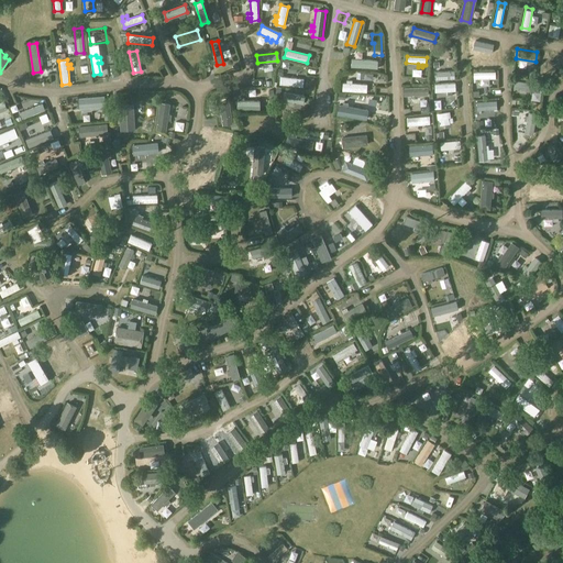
[(376,61),(351,59),(351,67),(376,68),(376,61)]
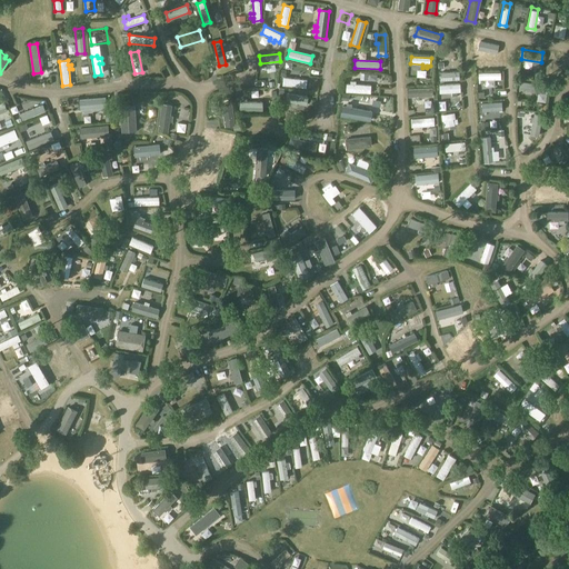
[(460,79),(459,71),(440,72),(441,80),(460,79)]
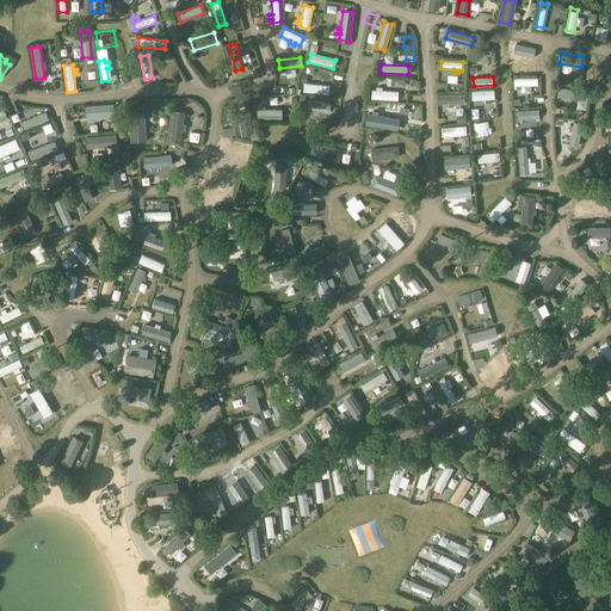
[(328,94),(329,86),(304,82),(303,91),(328,94)]
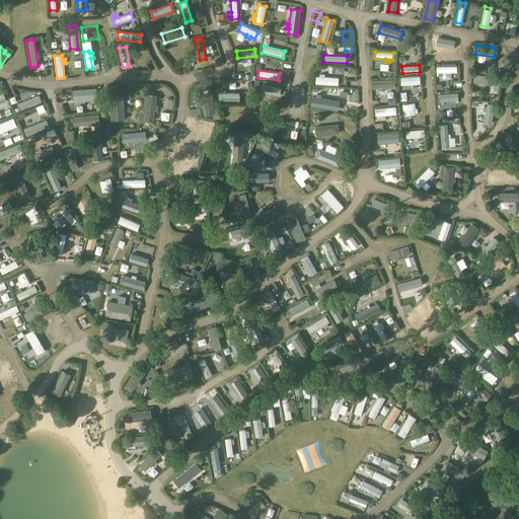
[(319,75),(316,75),(315,82),(338,84),(338,76),(323,75),(324,73),(319,72),(319,75)]
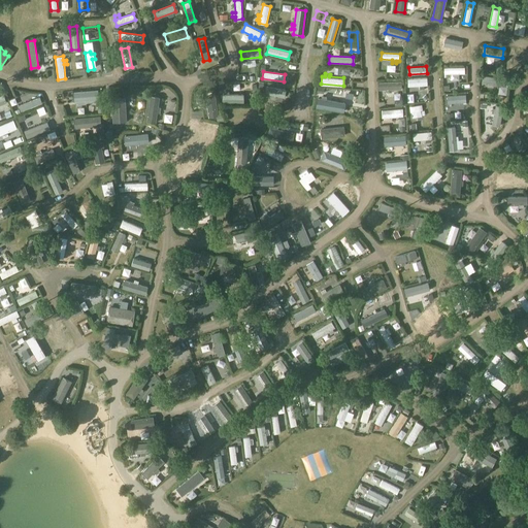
[(504,85),(505,77),(484,74),(483,83),(504,85)]
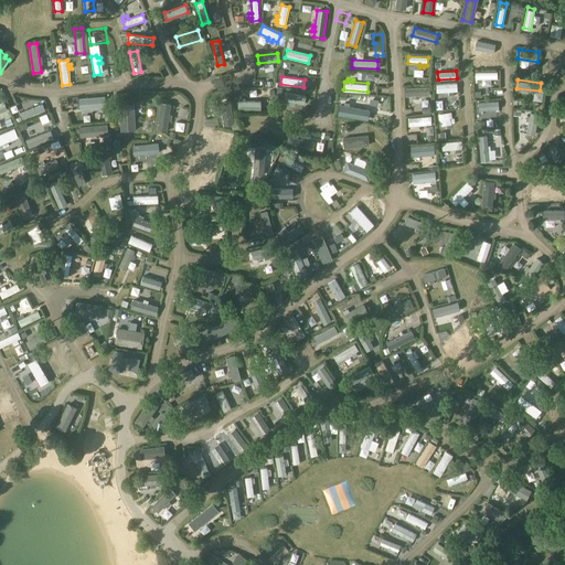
[(457,83),(437,84),(437,93),(457,91),(457,83)]
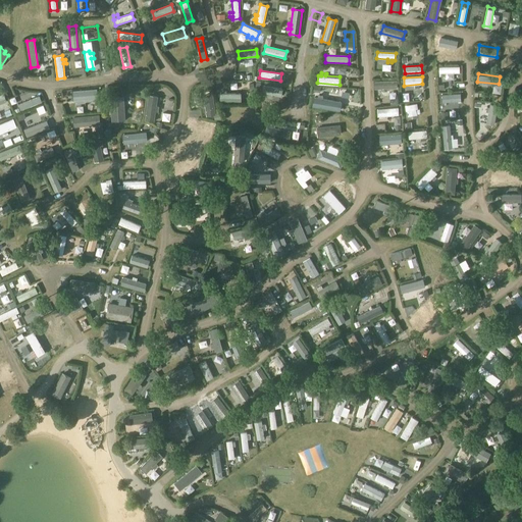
[(242,82),(239,88),(244,92),(248,86),(242,82)]
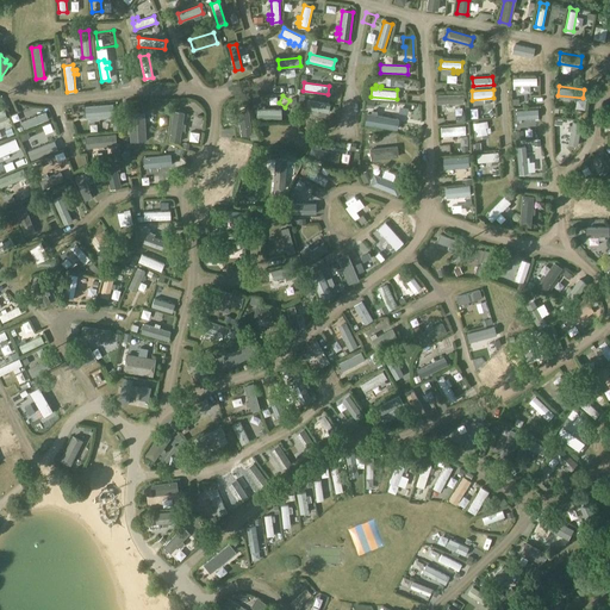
[(448,104),(448,107),(453,107),(453,104),(464,104),(464,95),(439,95),(439,104),(448,104)]
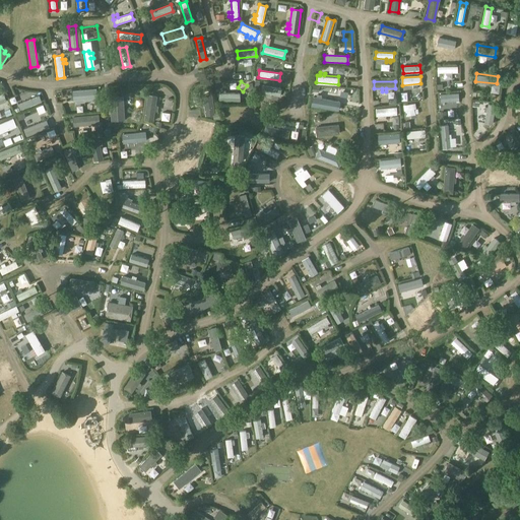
[(262,85),(261,92),(267,93),(266,96),(271,98),(272,94),(279,96),(281,89),(262,85)]
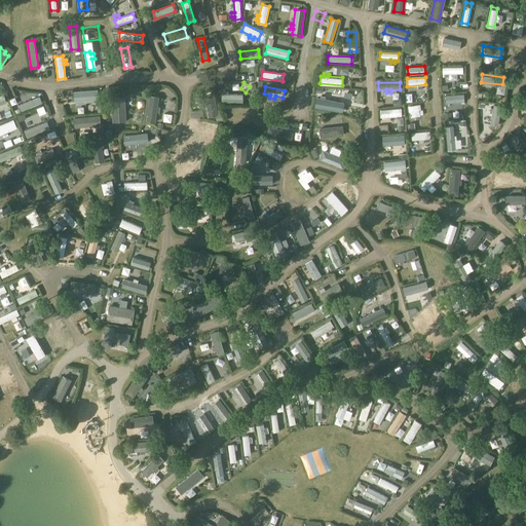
[(411,95),(410,86),(402,86),(402,95),(411,95)]
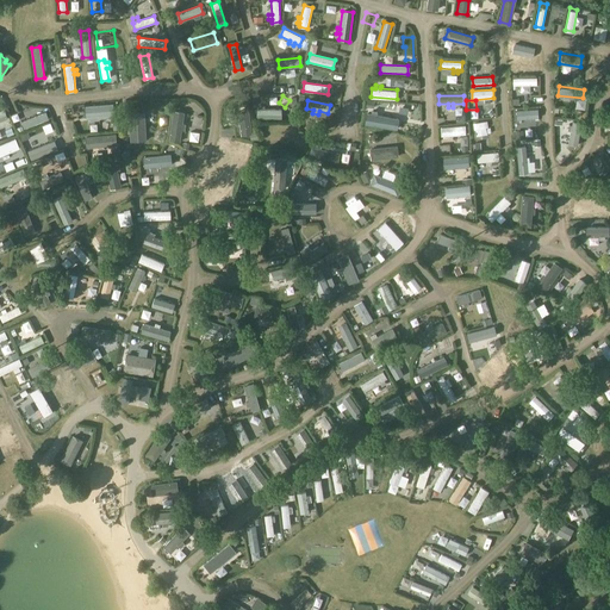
[(80,112),(80,101),(63,101),(63,112),(80,112)]
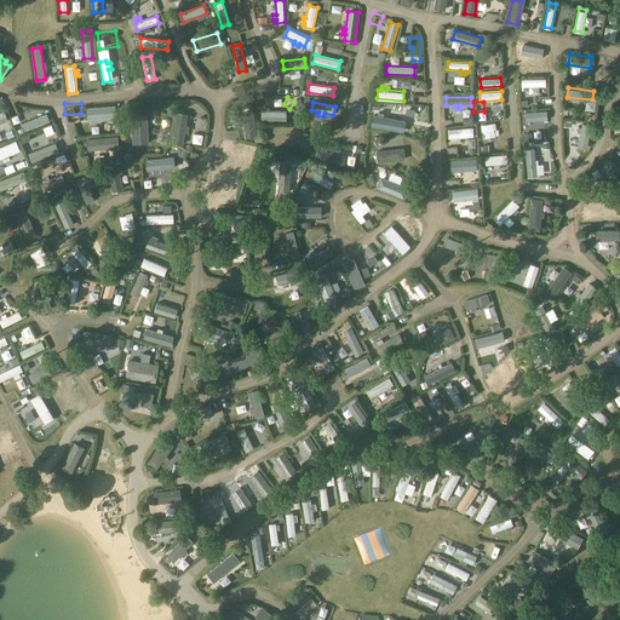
[(89,119),(116,116),(116,107),(87,108),(89,119)]
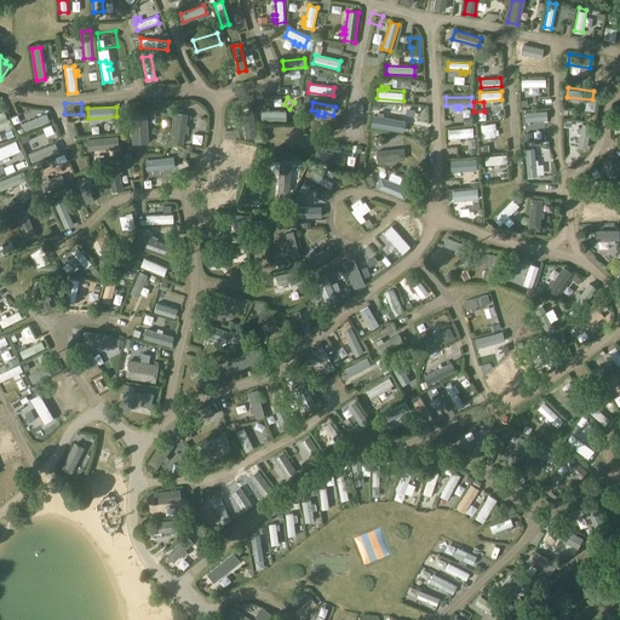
[(260,119),(286,119),(286,109),(260,109),(260,119)]
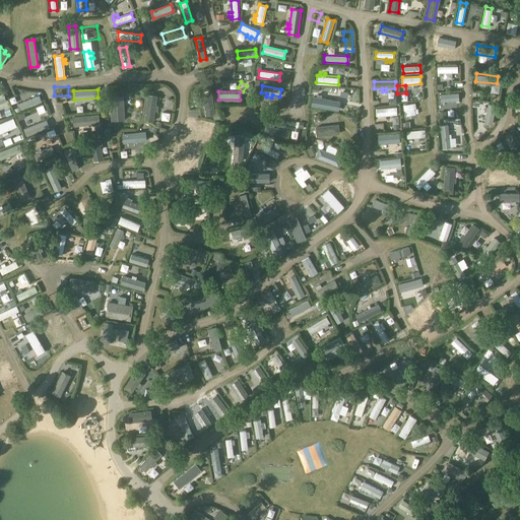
[(312,105),(337,110),(338,102),(321,99),(321,93),(317,92),(316,98),(313,96),(312,105)]
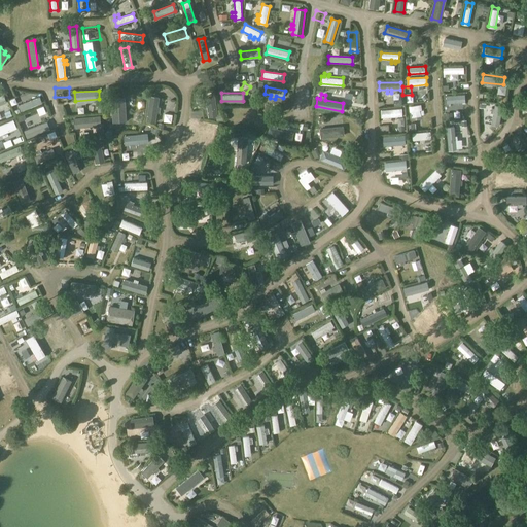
[(465,101),(465,94),(447,95),(447,102),(465,101)]
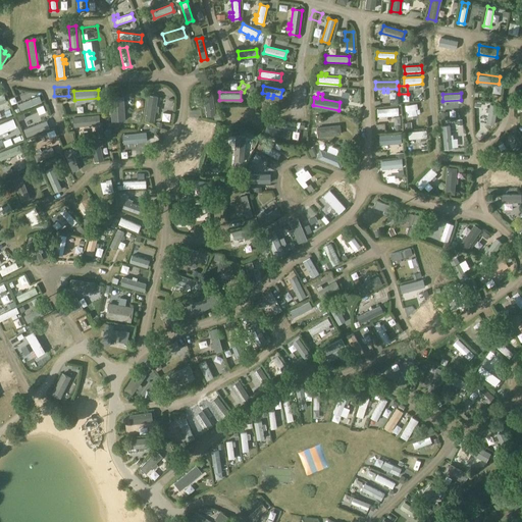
[(204,95),(204,100),(202,101),(203,106),(205,105),(207,115),(215,114),(212,94),(204,95)]
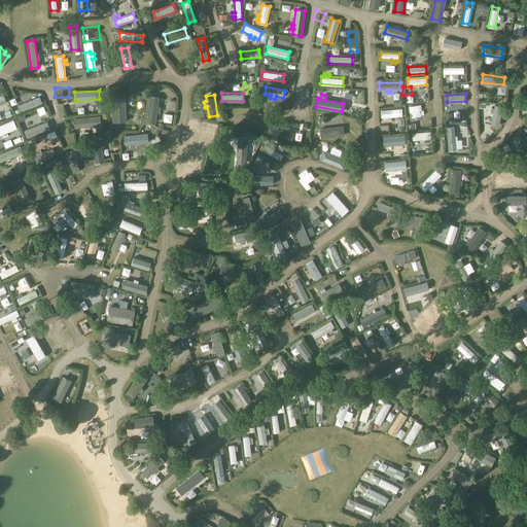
[(21,110),(42,102),(39,96),(19,104),(21,110)]
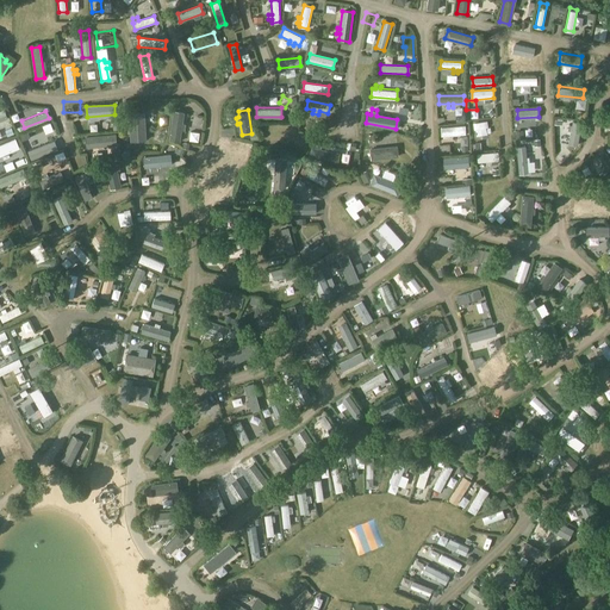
[(185,113),(174,111),(169,141),(181,142),(182,130),(185,131),(186,124),(184,124),(185,113)]
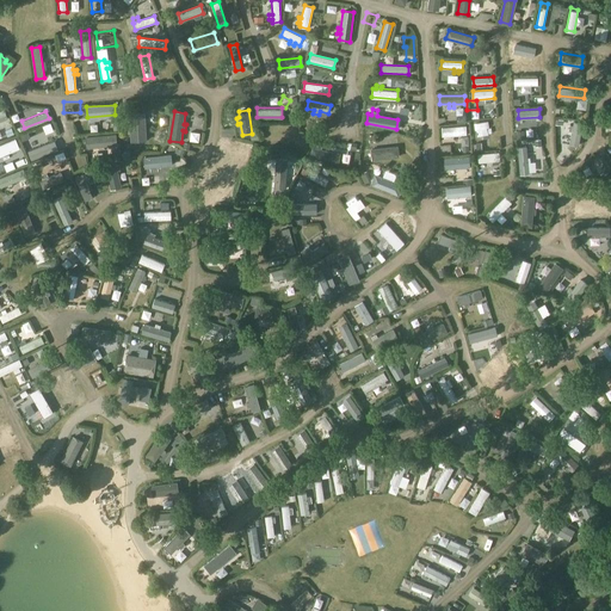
[(130,113),(131,141),(147,140),(146,113),(130,113)]
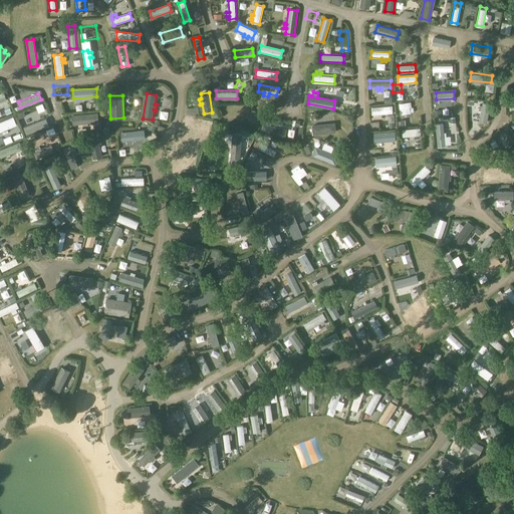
[(480,120),(486,121),(490,103),(483,102),(480,120)]
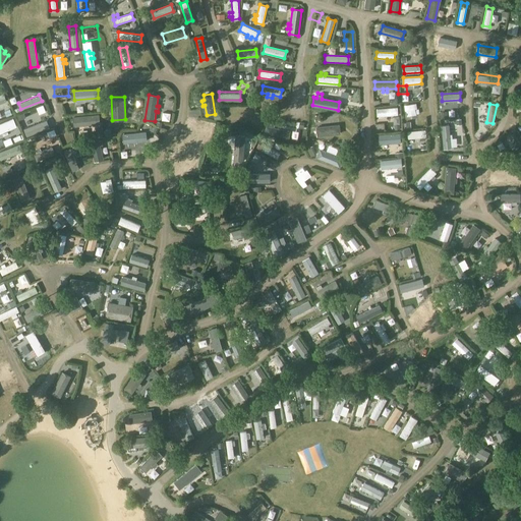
[(100,123),(99,114),(73,117),(74,126),(100,123)]
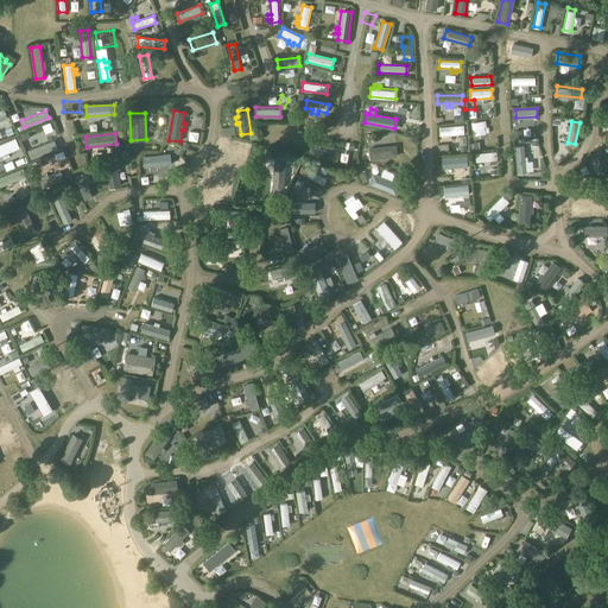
[(16,138),(0,144),(0,154),(19,147),(16,138)]
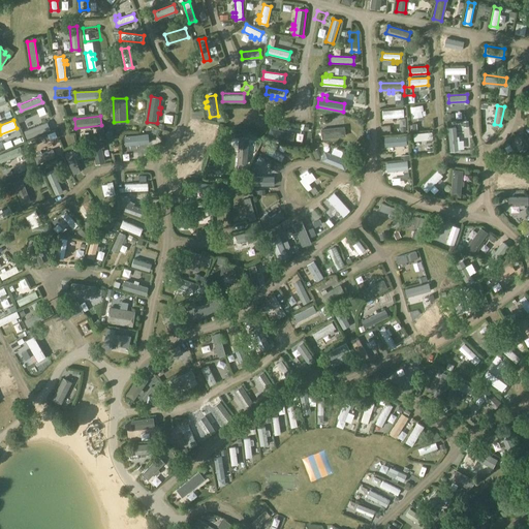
[(48,122),(25,130),(27,138),(50,129),(48,122)]
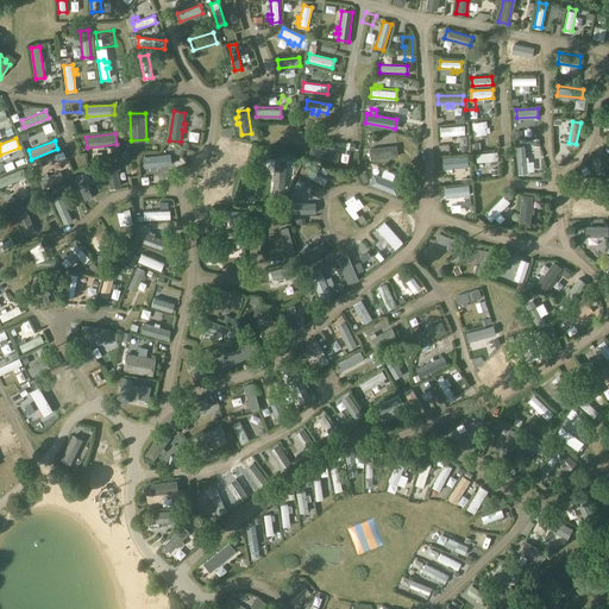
[(238,156),(245,145),(239,142),(233,152),(238,156)]
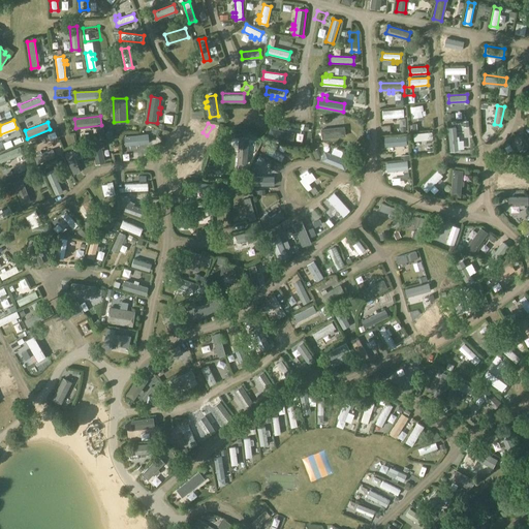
[(458,149),(456,126),(448,126),(450,150),(458,149)]
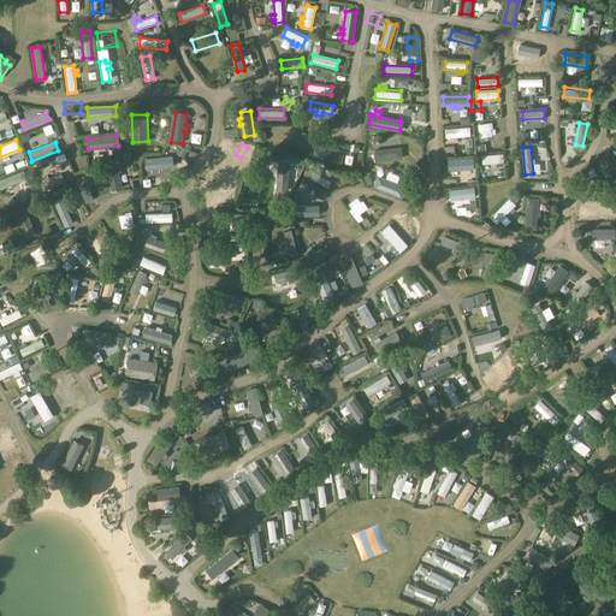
[(344,154),(315,148),(314,160),(342,165),(344,154)]
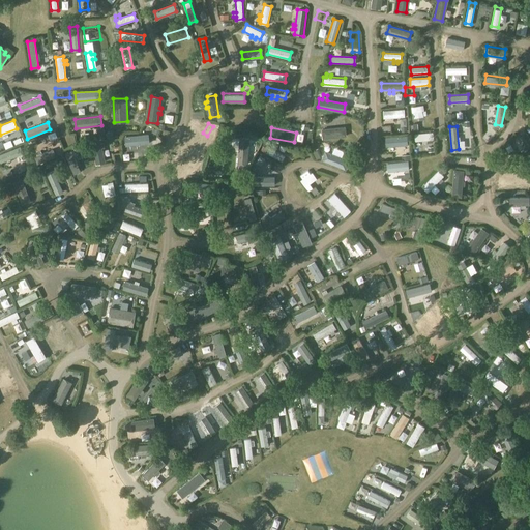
[(346,136),(345,127),(322,129),(323,139),(346,136)]
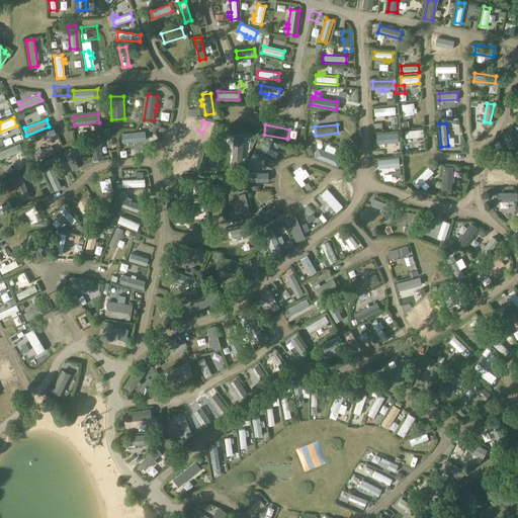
[(10,135),(20,131),(18,125),(8,130),(10,135)]
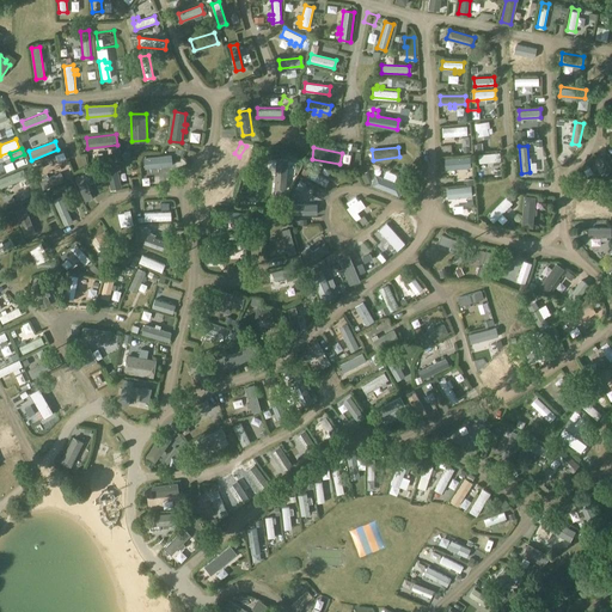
[(500,164),(500,161),(501,161),(500,153),(479,155),(479,163),(494,161),(494,165),(500,164)]
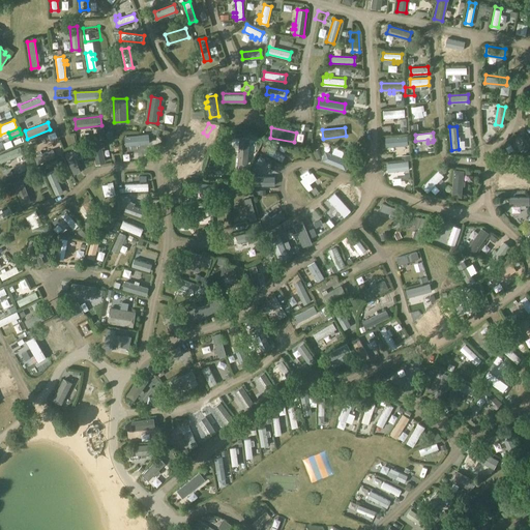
[(131,148),(137,147),(137,144),(149,143),(148,134),(125,136),(125,145),(130,145),(131,148)]
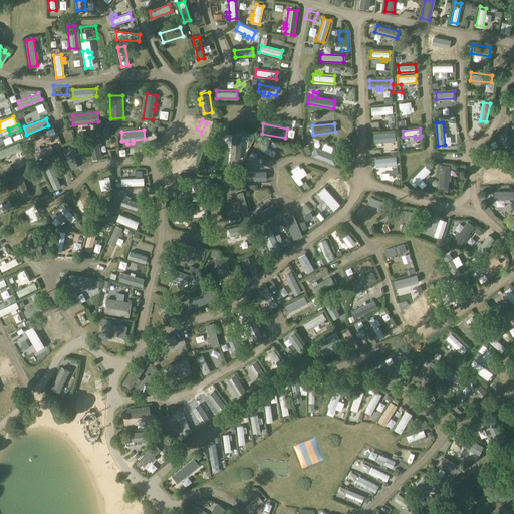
[(178,138),(196,143),(198,136),(180,130),(178,138)]
